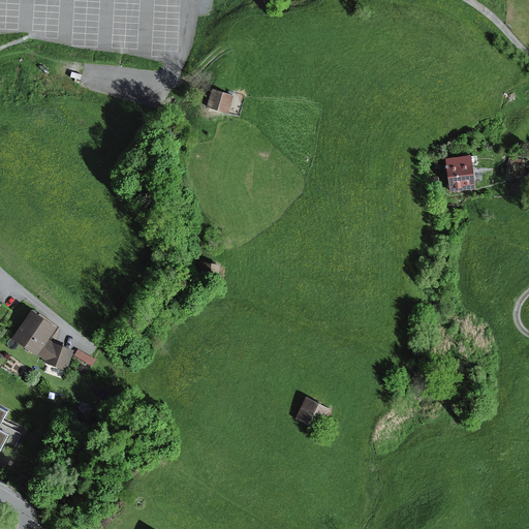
[(234,98),(211,91),(206,106),(228,114),(234,98)]
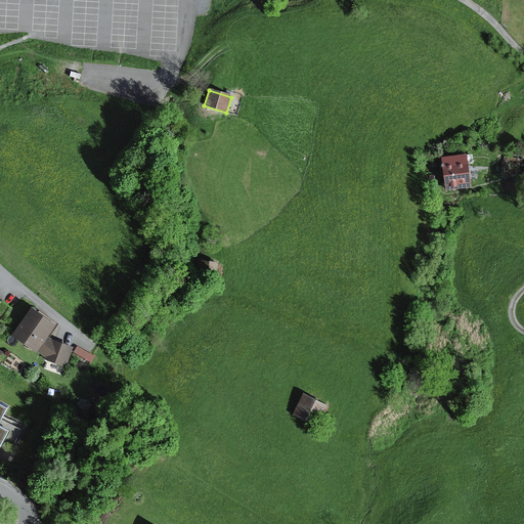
[(466,156),(440,159),(445,191),(471,188),(466,156)]
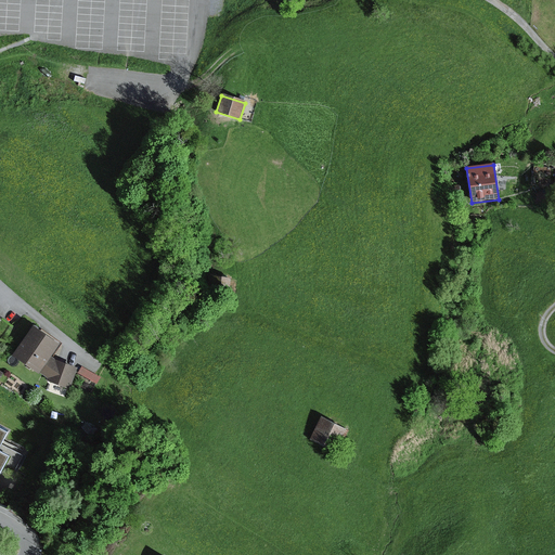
[(460,196),(459,185),(449,188),(450,198),(460,196)]
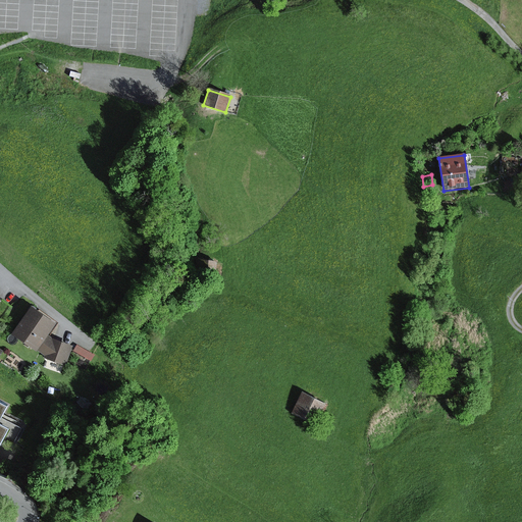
[(521,184),(505,181),(504,192),(521,193),(521,184)]
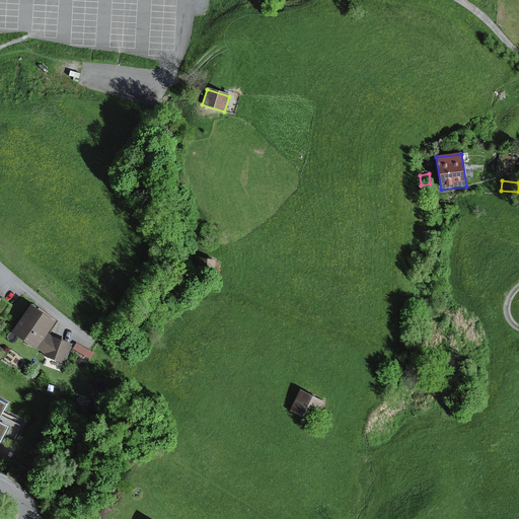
[(55,324),(29,306),(10,334),(35,351),(36,350),(47,336),(55,324)]
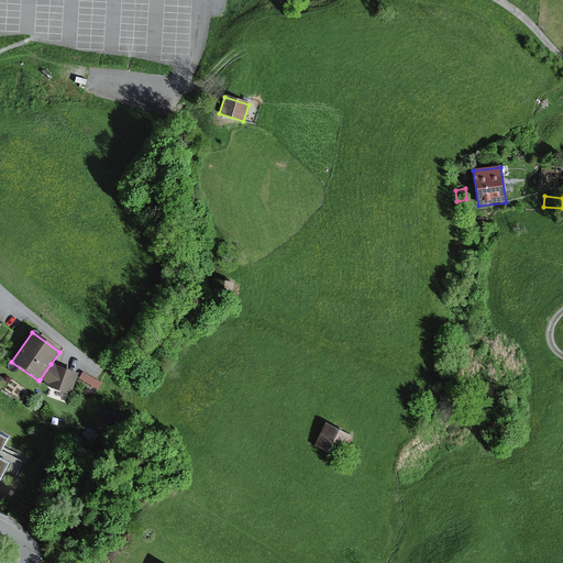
[(55,367),(51,364),(40,379),(48,385),(47,388),(70,396),(77,375),(55,367)]
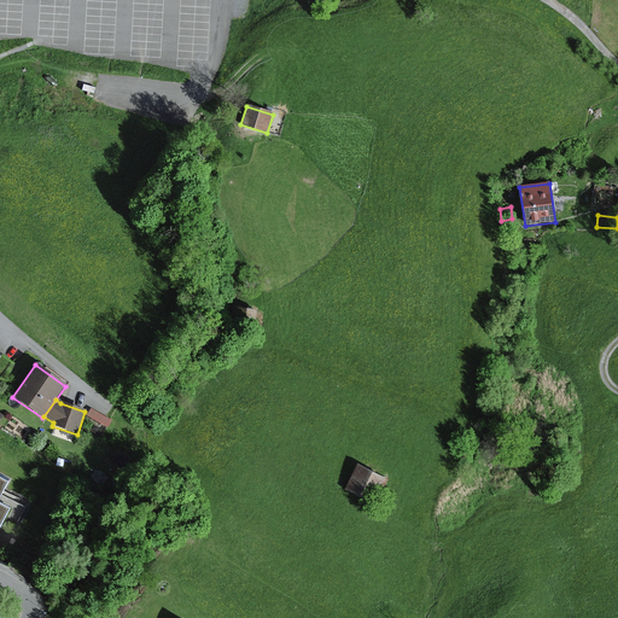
[(385,481),(355,466),(343,490),(372,505),(385,481)]
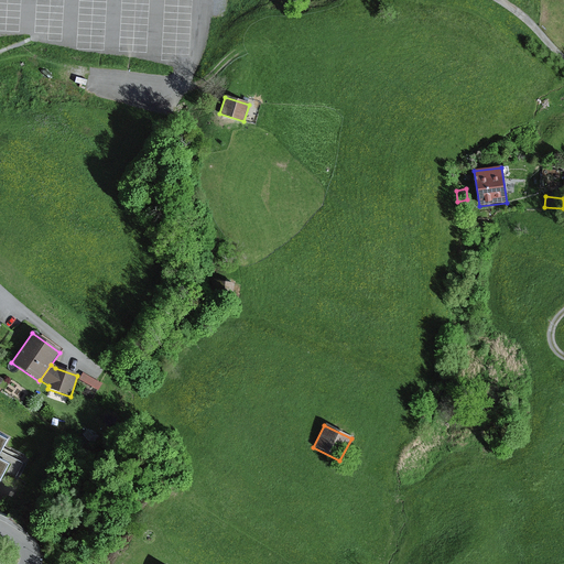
[(0,454),(0,453),(9,435),(0,430),(0,481),(11,461),(0,454)]
